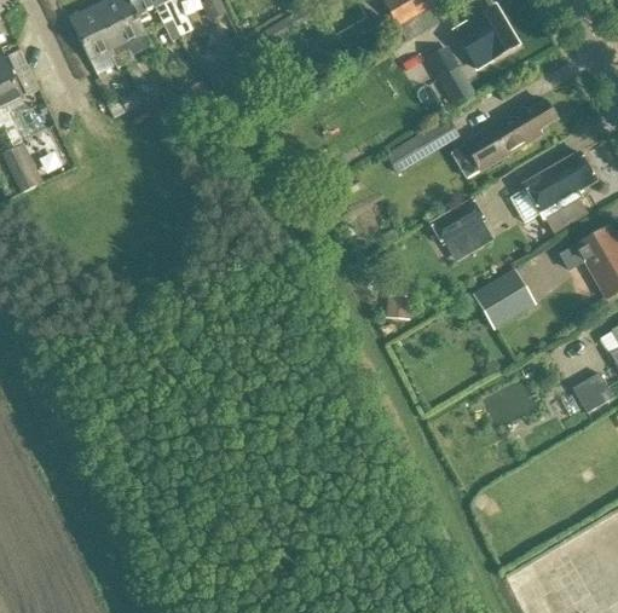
[(122,42),(145,32),(137,15),(136,15),(128,0),(104,0),(97,4),(126,63),(133,59),(128,48),(126,50),(122,42)]
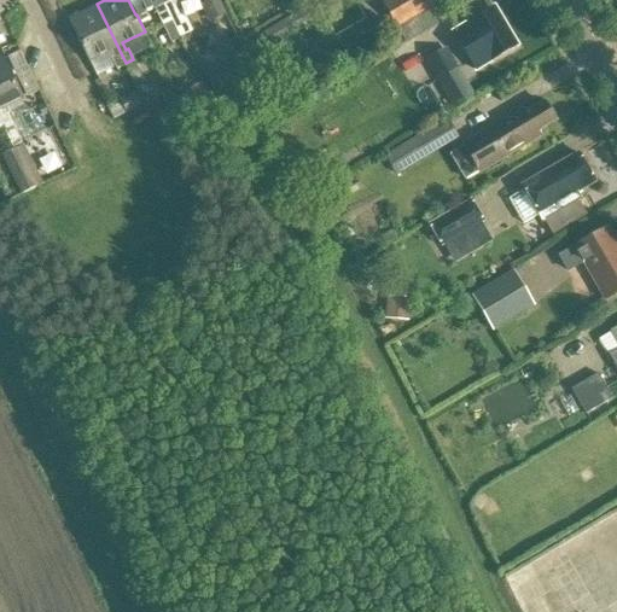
[(163,23),(172,18),(163,0),(128,0),(135,15),(137,15),(157,4),(161,11),(158,12),(163,23)]
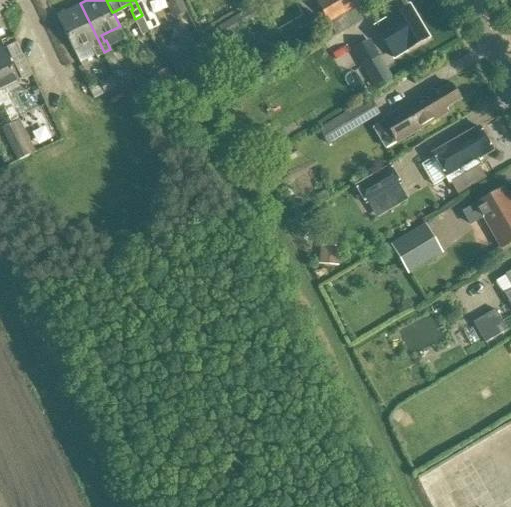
[(135,0),(142,15),(149,12),(145,3),(142,4),(140,0),(135,0)]
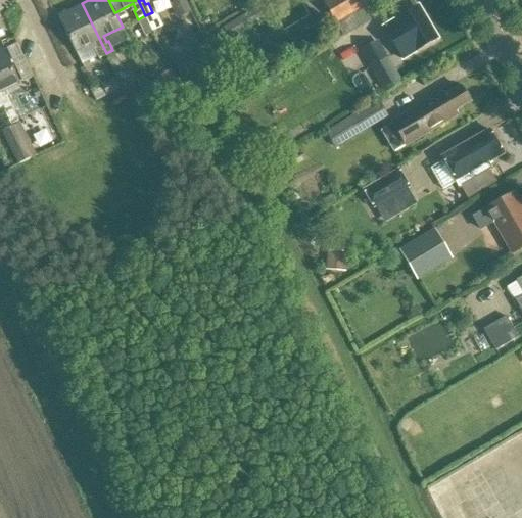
[(192,9),(187,0),(173,0),(171,1),(179,16),(192,9)]
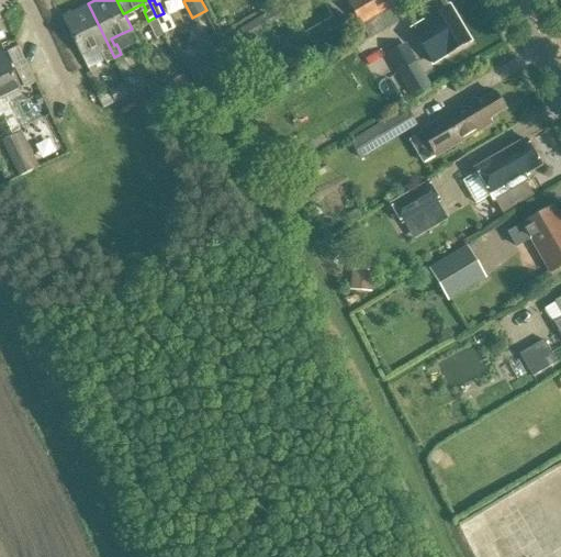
[(350,0),(348,1),(361,22),(396,0),(350,0)]
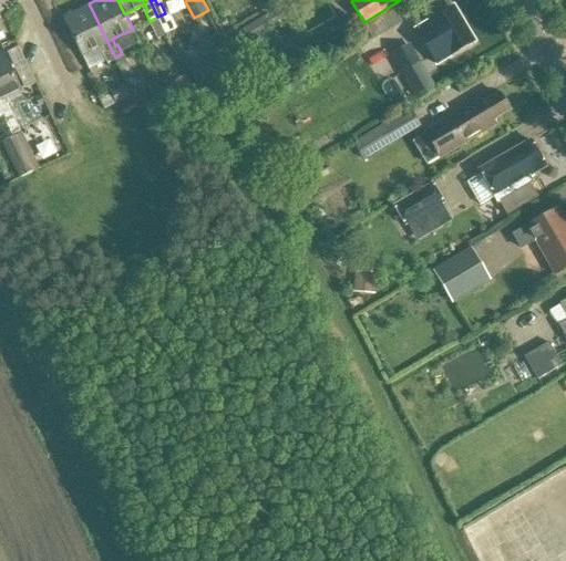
[(107,61),(115,58),(89,3),(63,16),(82,54),(102,44),(105,50),(103,51),(107,61)]
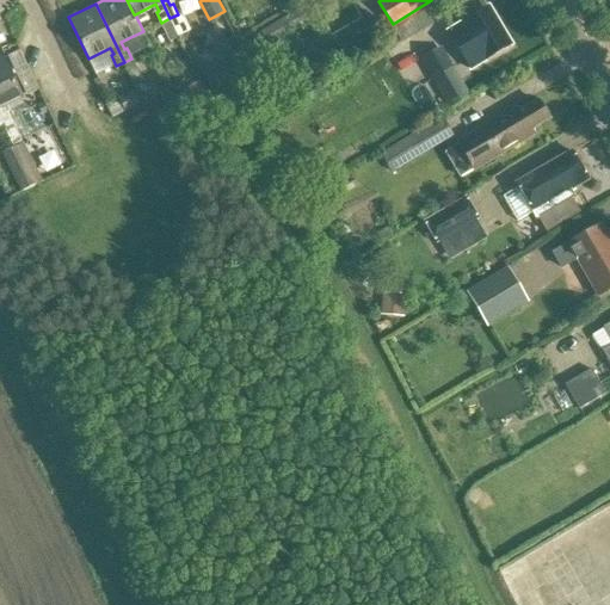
[(262,28),(269,38),(307,14),(301,4),(262,28)]
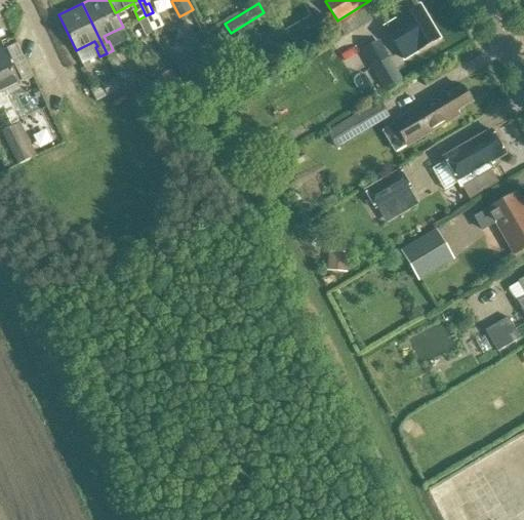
[(417,5),(400,16),(386,25),(390,32),(402,52),(404,56),(418,48),(437,37),(417,5)]
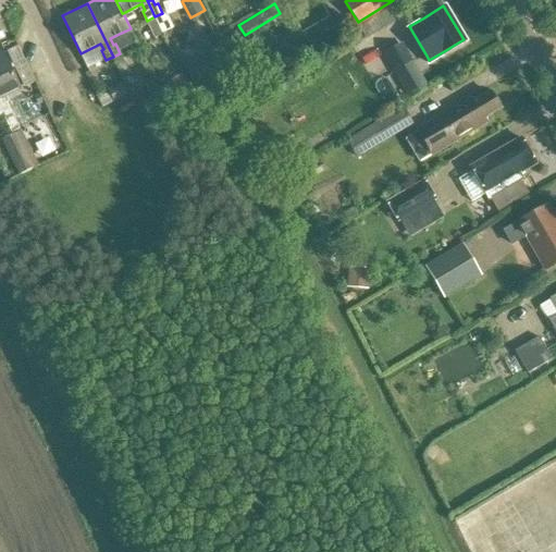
[(169,14),(164,13),(148,21),(156,36),(164,33),(163,31),(174,25),(169,14)]
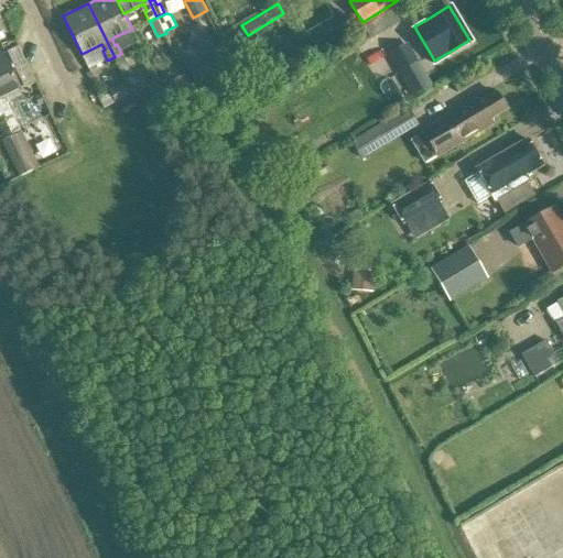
[(0,51),(0,108),(3,116),(11,111),(7,101),(4,104),(1,97),(21,87),(3,50),(0,51)]
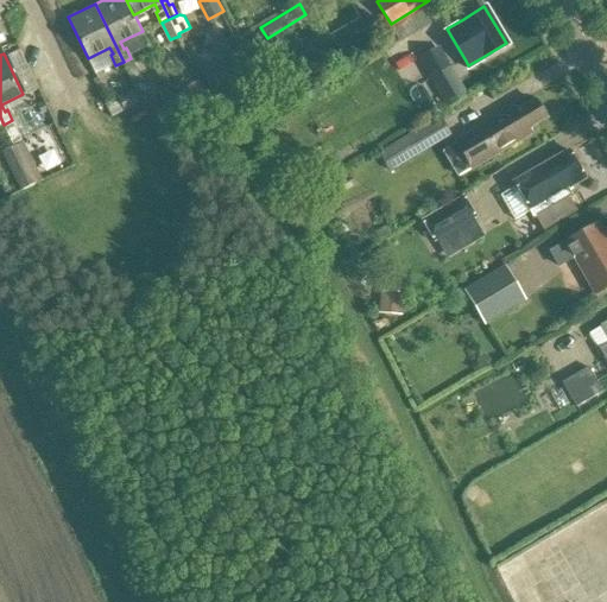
[(242,55),(206,74),(216,95),(253,76),(242,55)]
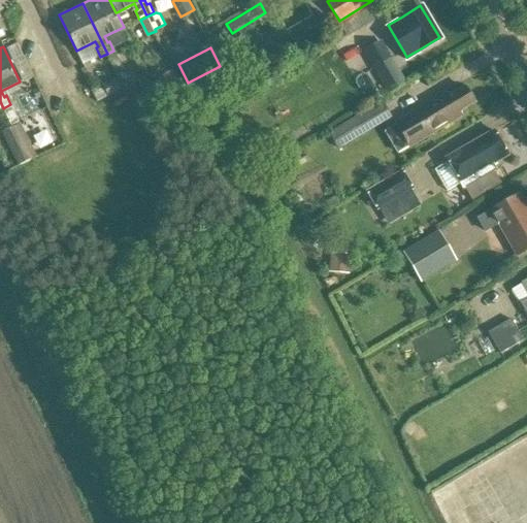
[(406,80),(392,57),(373,68),(377,74),(371,77),(379,91),(386,86),(389,91),(406,80)]
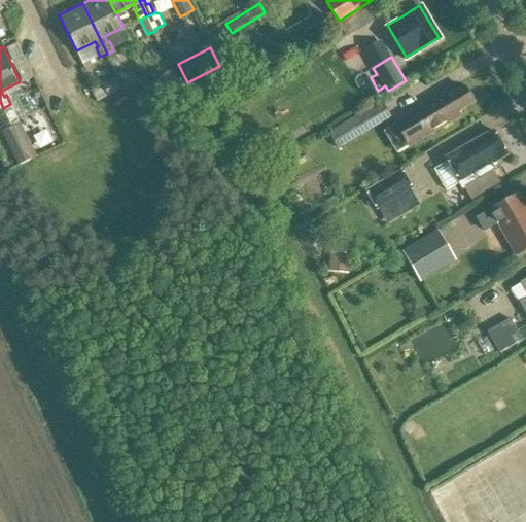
[(131,83),(123,65),(94,77),(102,97),(131,83)]
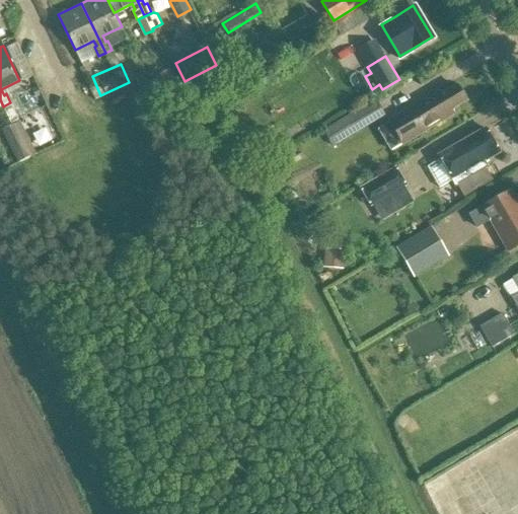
[(466,99),(457,83),(438,95),(436,91),(389,120),(402,142),(454,112),(452,107),(466,99)]
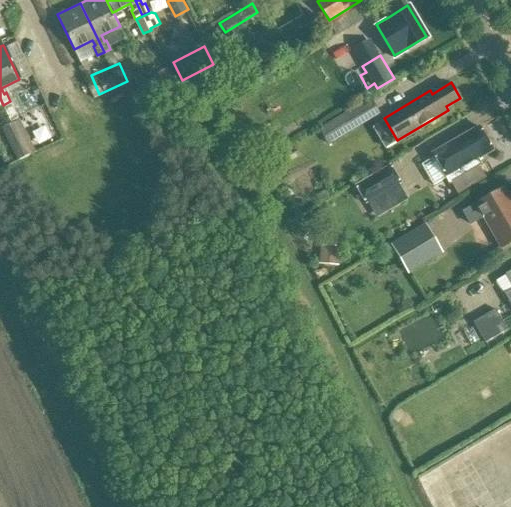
[(370,95),(345,111),(322,126),(331,141),(354,126),(380,111),(370,95)]
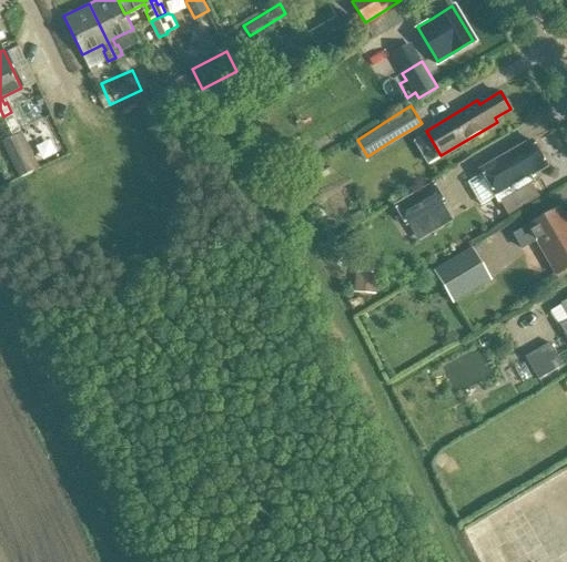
[(21,130),(13,112),(4,115),(13,133),(21,130)]
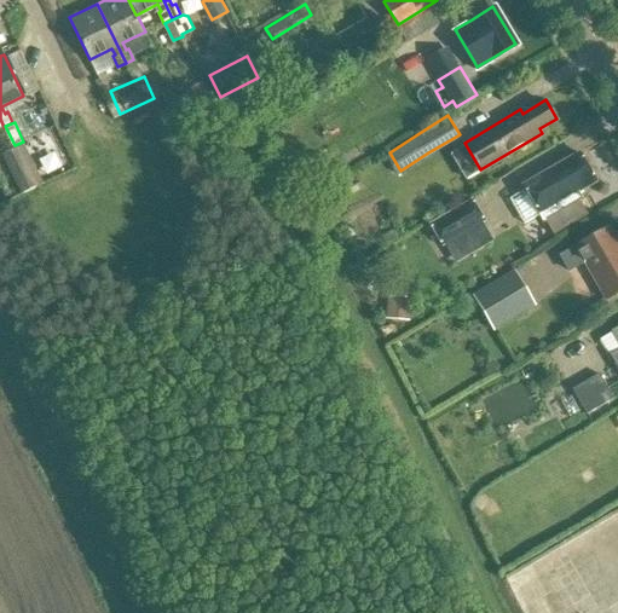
[(21,191),(41,181),(23,143),(3,152),(21,191)]
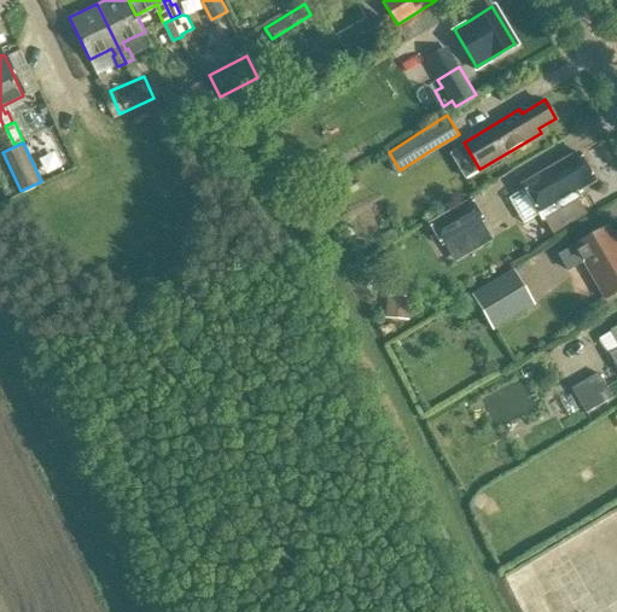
[(578,150),(522,182),(543,219),(545,217),(553,232),(587,211),(578,198),(581,197),(577,191),(595,180),(578,150)]
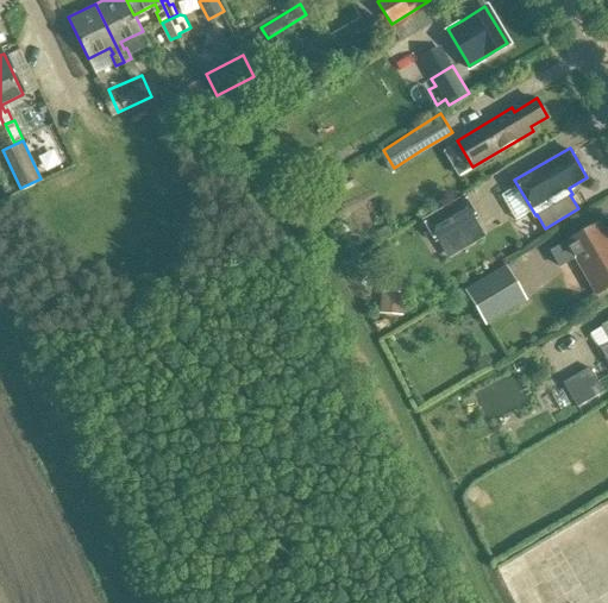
[(468,196),(425,221),(436,240),(439,239),(450,257),(486,236),(475,218),(478,217),(468,196)]
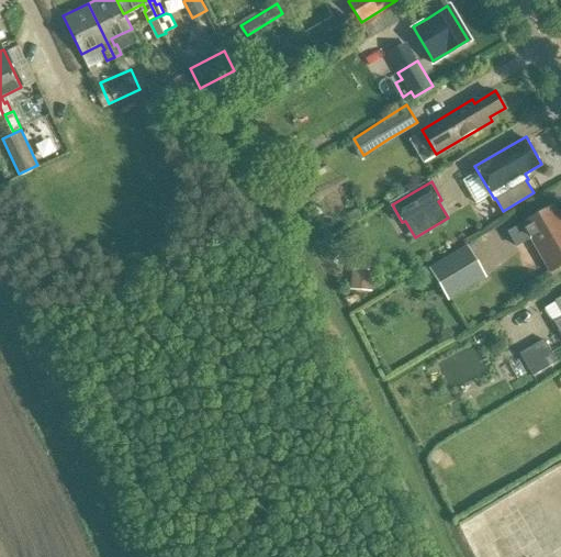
[(530,235),(550,270),(560,264),(560,219),(552,204),(508,231),(516,244),(530,235)]
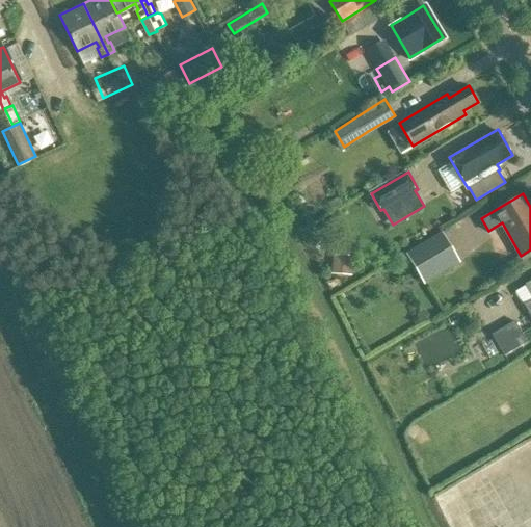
[(426,282),(461,260),(444,230),(407,251),(426,282)]
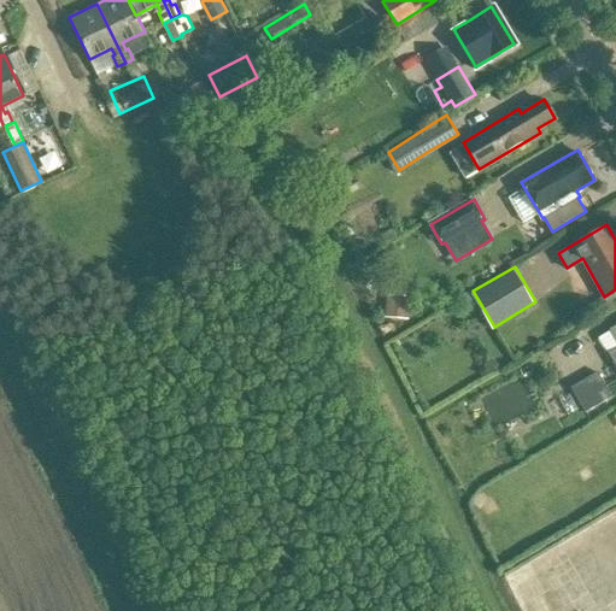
[(409,316),(410,295),(387,293),(386,315),(409,316)]
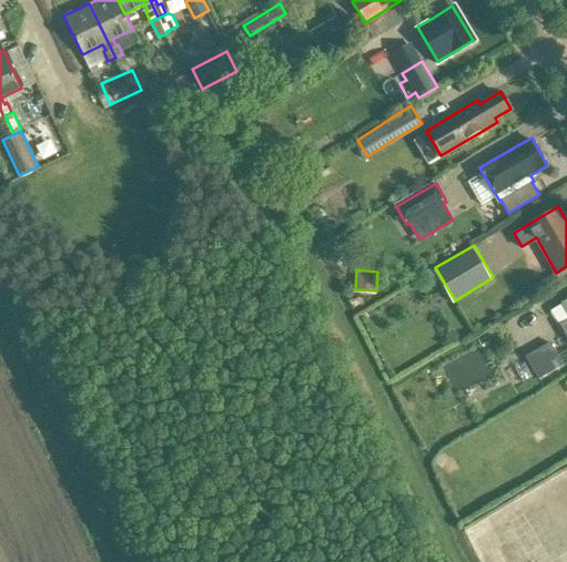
[(564,363),(552,340),(526,355),(539,377),(564,363)]
